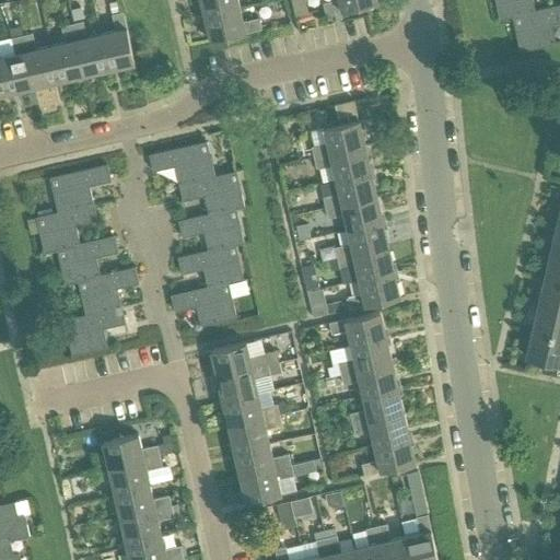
[(200,0),(202,8),(200,9),(201,16),(240,8),(237,0),(200,0)]
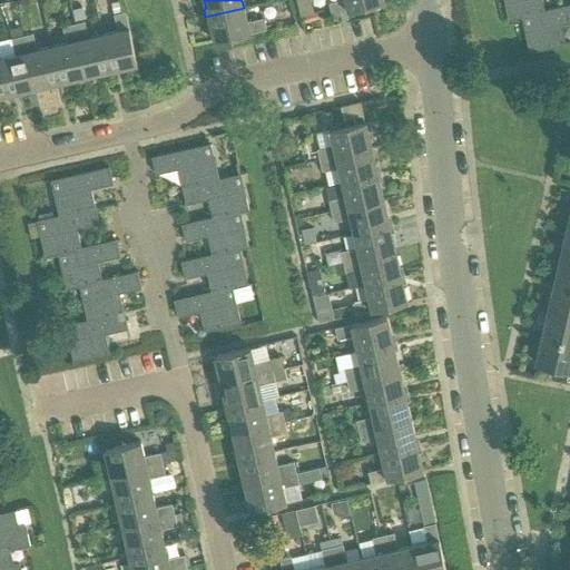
[(382,0),(338,0),(327,2),(331,15),(383,2),(382,0)]
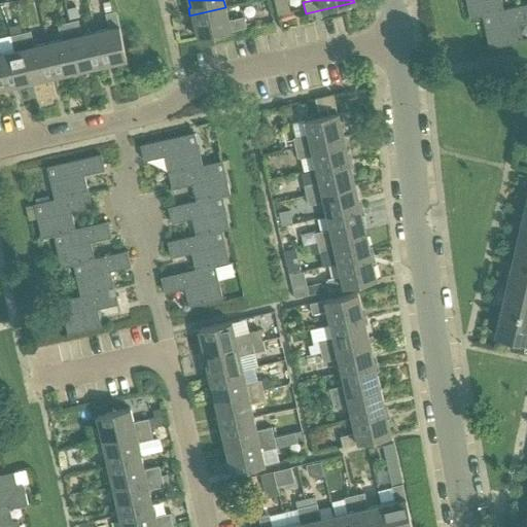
[(482,15),(503,10),(500,0),(465,0),(469,19),(482,15)]
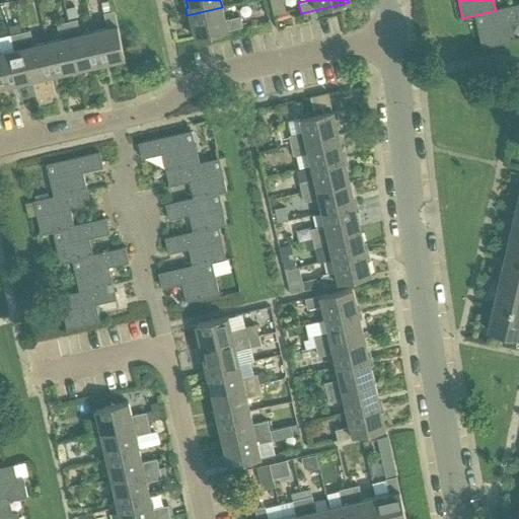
[(103,13),(110,11),(108,1),(100,3),(103,13)]
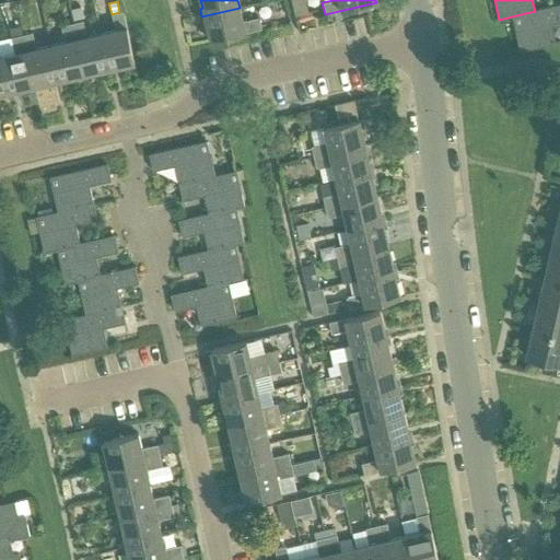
[(559,4),(535,11),(512,16),(520,51),(555,44),(550,24),(559,21),(559,4)]
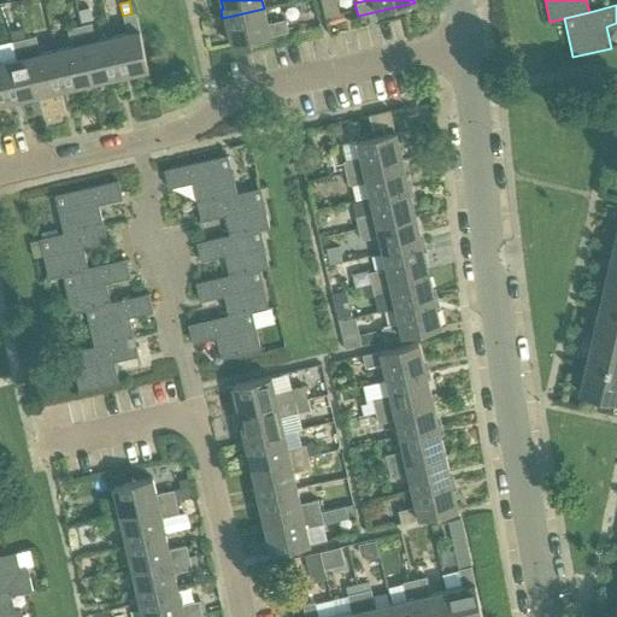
[(90,21),(87,7),(77,10),(80,22),(90,21)]
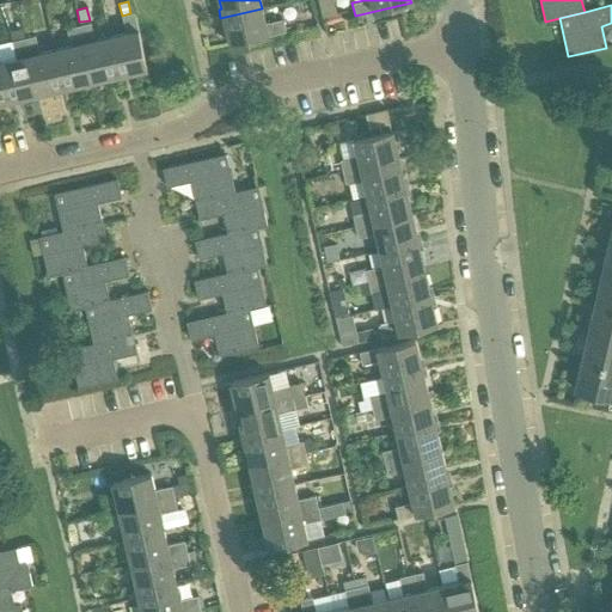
[(262,8),(220,18),(222,28),(226,26),(230,44),(285,31),(282,19),(265,23),(262,8)]
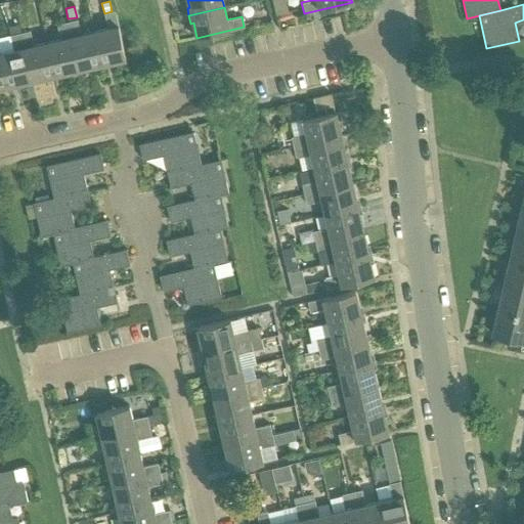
[(94,31),(101,63),(125,58),(118,26),(114,10),(112,11),(104,13),(107,28),(94,31)]
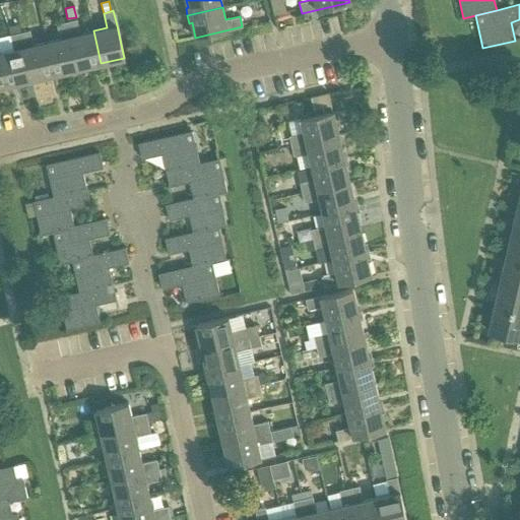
[(76,19),(64,22),(75,69),(101,63),(93,30),(80,34),(76,19)]
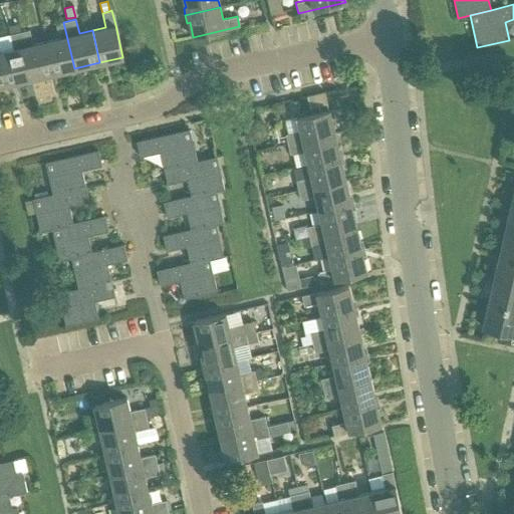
[(45,41),(53,73),(74,68),(63,22),(55,24),(58,38),(45,41)]
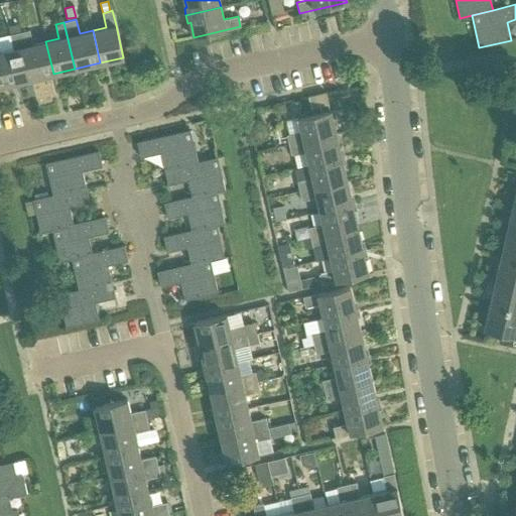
[(8,27),(10,34),(18,32),(19,32),(18,25),(8,27)]
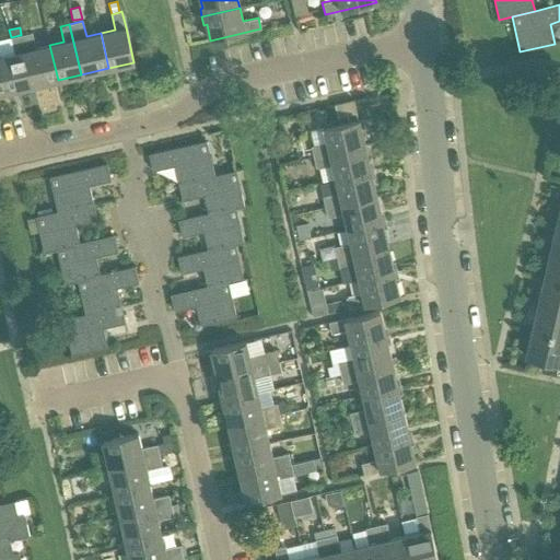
[(21,35),(33,85),(58,80),(49,45),(36,48),(32,33),(21,35)]
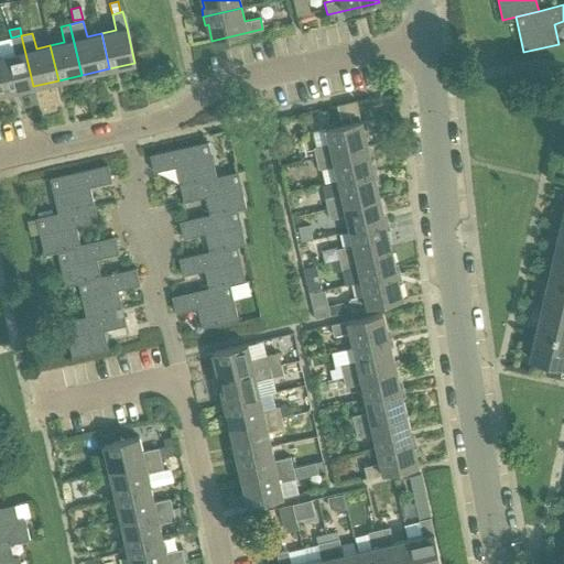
[(32,87),(33,86),(21,35),(20,35),(11,38),(0,40),(0,58),(8,93),(32,87)]
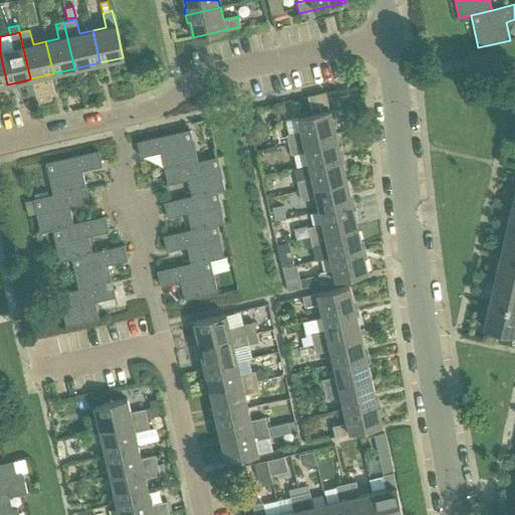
[(287,135),(289,145),(336,135),(331,112),(300,119),(302,132),(287,135)]
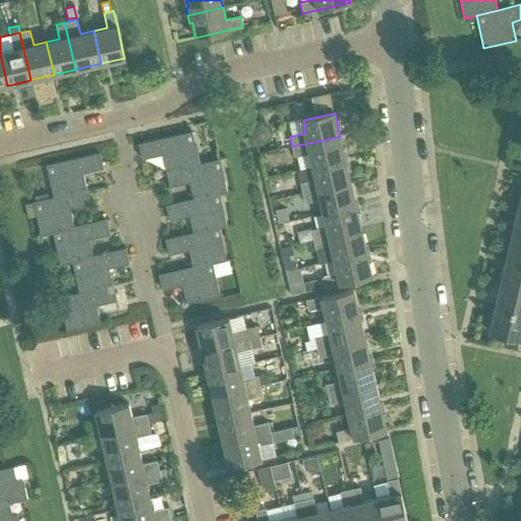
[(162,154),(166,171),(199,163),(191,131),(138,143),(142,158),(162,154)]
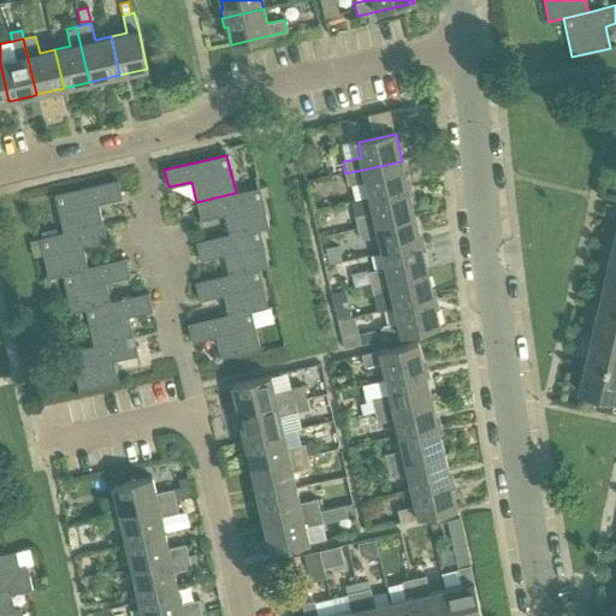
[(402,161),(345,173),(348,185),(367,182),(371,196),(408,188),(402,161)]
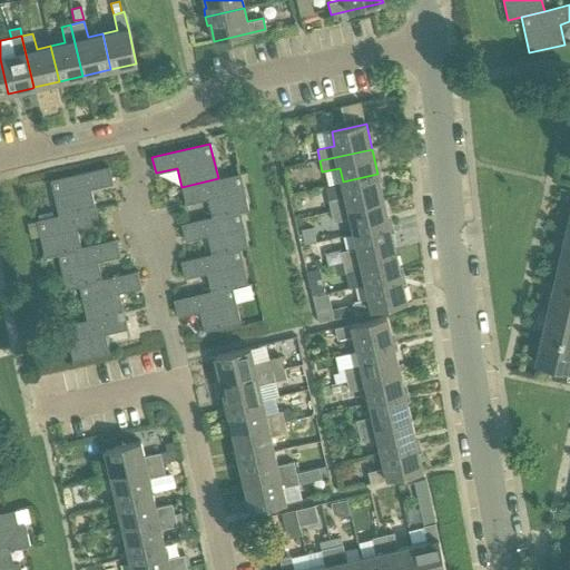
[(50,179),(59,215),(95,207),(90,188),(111,184),(108,167),(50,179)]
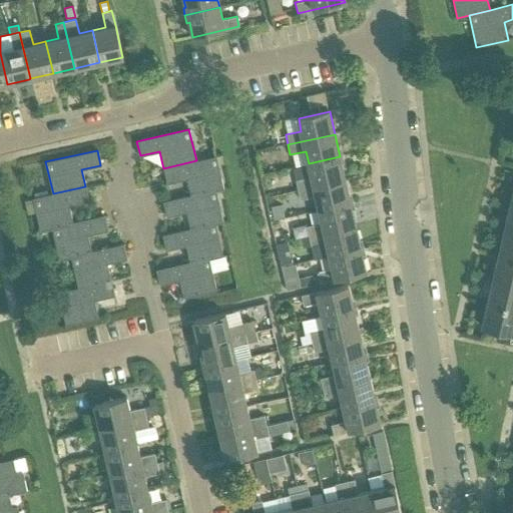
[(215,156),(196,160),(163,168),(167,182),(187,178),(191,195),(215,190),(223,188),(215,156)]
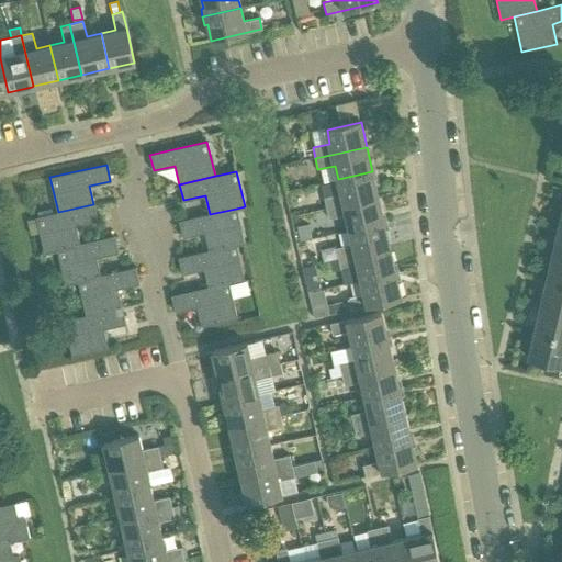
[(378,197),(372,171),(338,179),(341,193),(324,198),(326,209),(378,197)]
